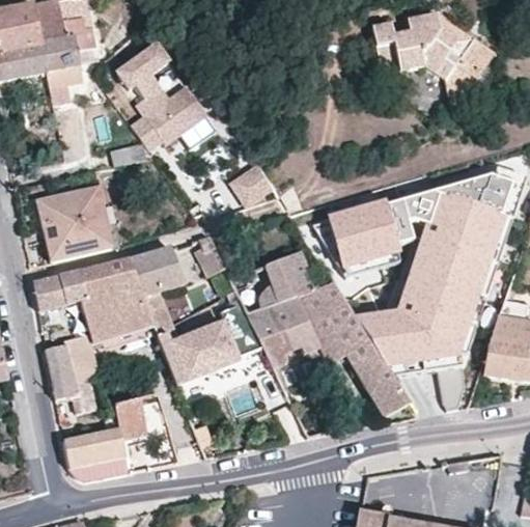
[(0,75),(46,66),(40,39),(67,32),(62,16),(58,0),(32,0),(0,6),(0,75)]
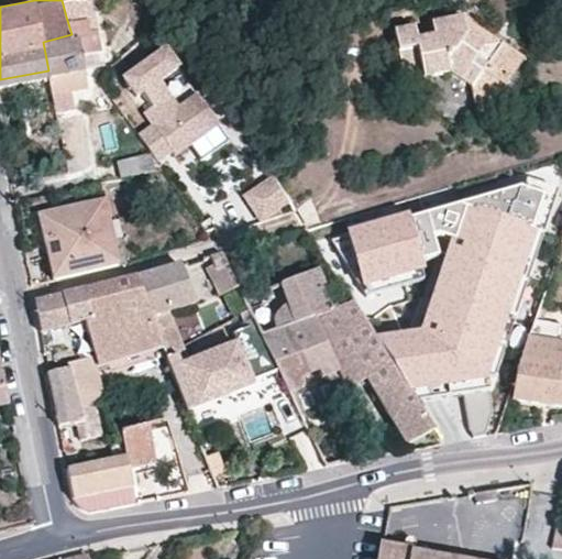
[(66,17),(72,34),(97,29),(96,21),(86,22),(85,13),(66,17)]
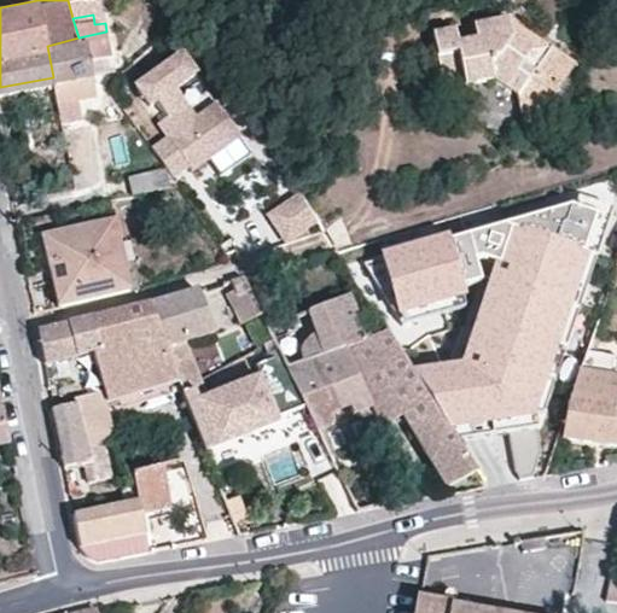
[(535,69),(553,44),(511,15),(473,22),(477,36),(459,40),(457,25),(434,30),(442,71),(463,66),(465,82),(495,76),(519,93),(523,121),(537,120),(560,86),(535,69)]
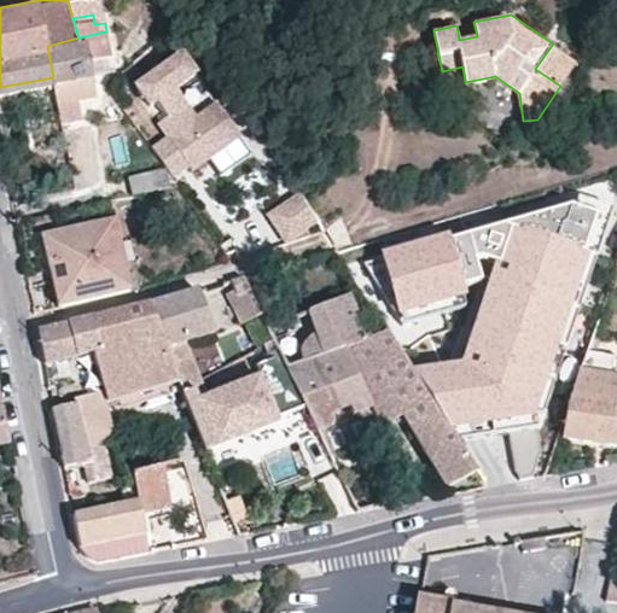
[(106,31),(79,38),(47,46),(53,77),(57,97),(98,88),(94,70),(92,52),(110,48),(106,31)]
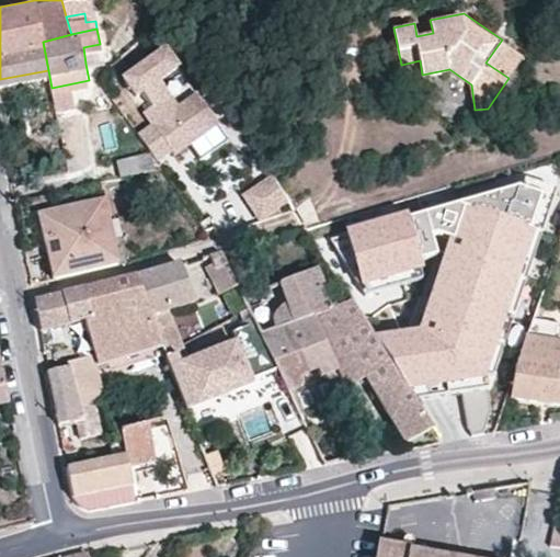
[(524,55),(502,40),(486,63),(509,78),(524,55)]
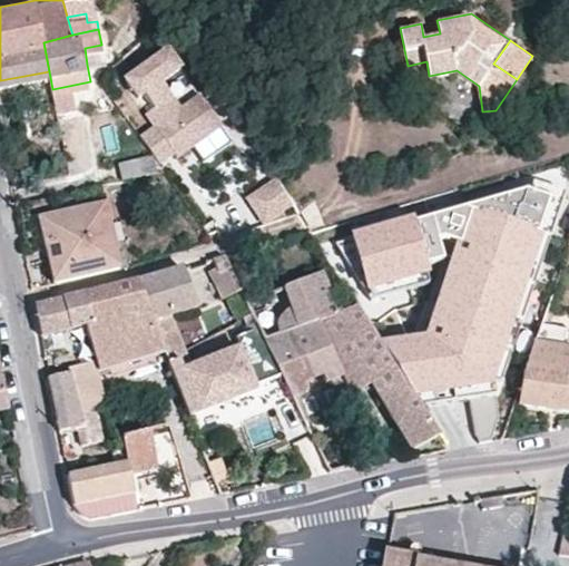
[(85,48),(87,65),(105,61),(101,45),(85,48)]
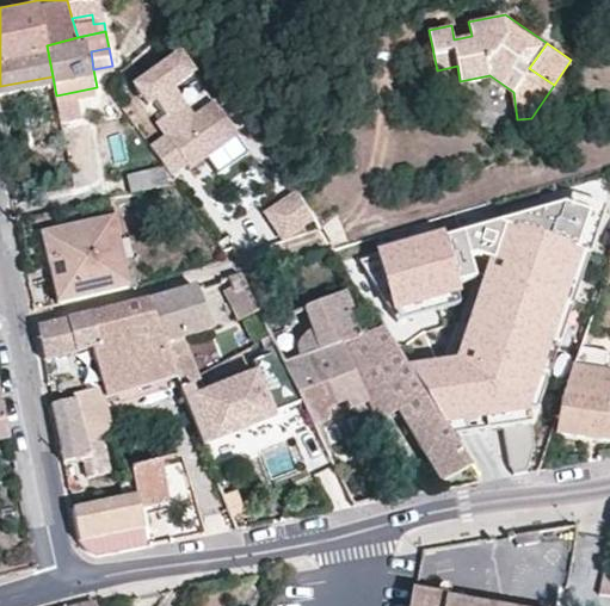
[(191,165),(239,131),(215,98),(193,113),(173,84),(193,69),(180,50),(136,81),(149,101),(155,98),(166,113),(158,118),(168,133),(152,143),(172,172),(188,160),(191,165)]
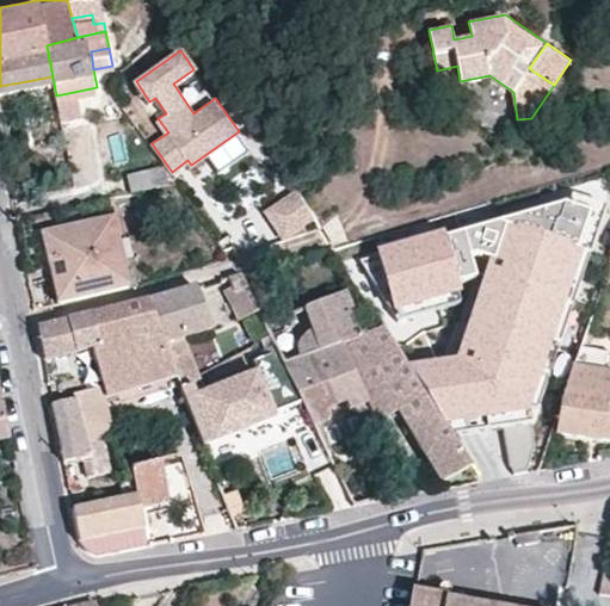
[(167,184),(165,165),(131,171),(134,189),(167,184)]
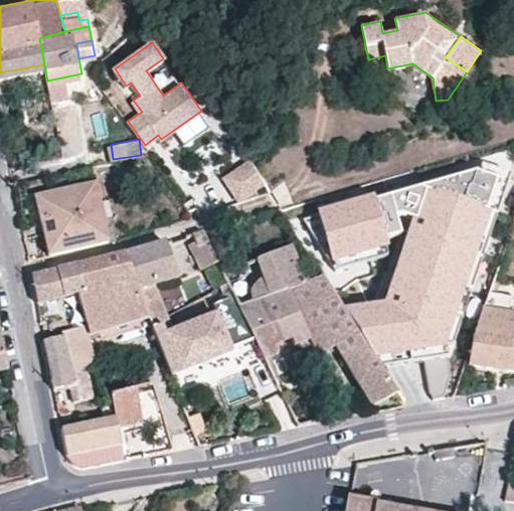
[(222,176),(237,200),(265,183),(249,159),(222,176)]
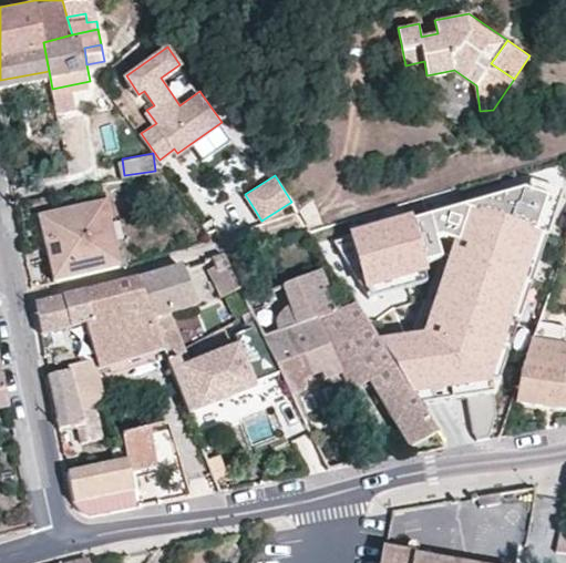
[(532,177),(528,187),(548,194),(525,265),(522,264),(511,297),(514,298),(491,366),(493,379),(497,378),(562,187),(532,177)]
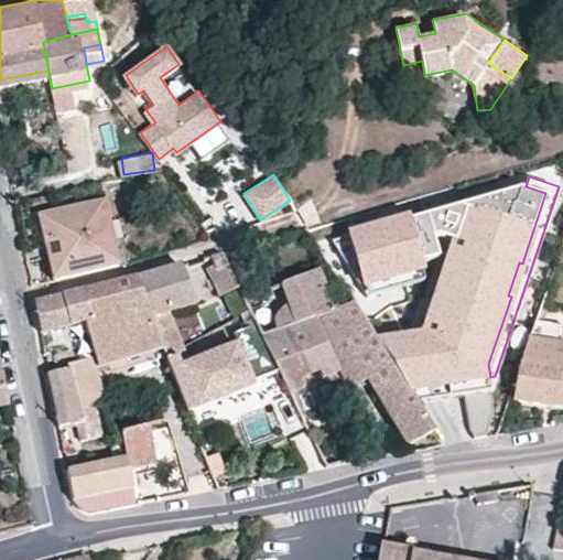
[(376,335),(418,400),(466,394),(472,428),(475,437),(488,434),(496,410),(490,377),(488,364),(511,297),(508,295),(519,262),(522,264),(545,193),(526,186),(518,183),(465,200),(462,208),(448,204),(349,234),(366,289),(382,283),(380,276),(420,265),(418,258),(437,252),(436,249),(441,247),(447,249),(421,327),(376,335)]
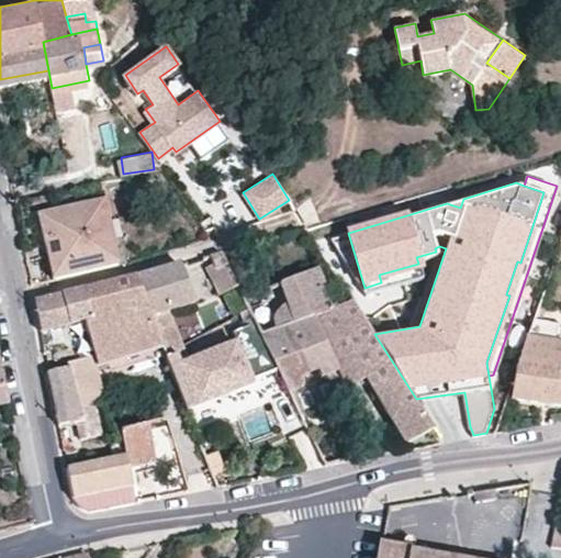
[(119,257),(103,196),(47,208),(56,246),(46,248),(51,270),(119,257)]
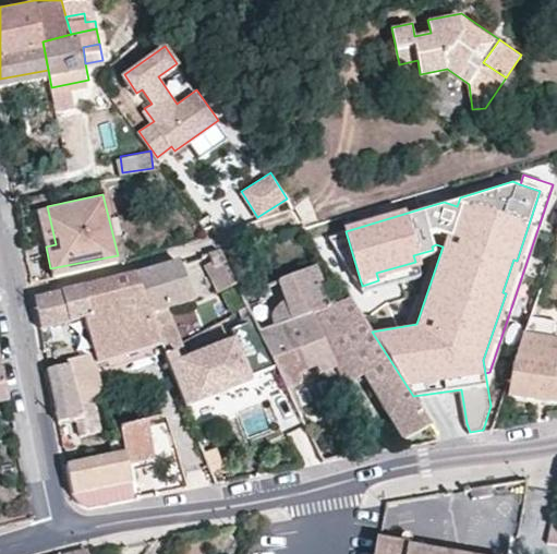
[(460,197),(444,202),(457,206),(460,197)]
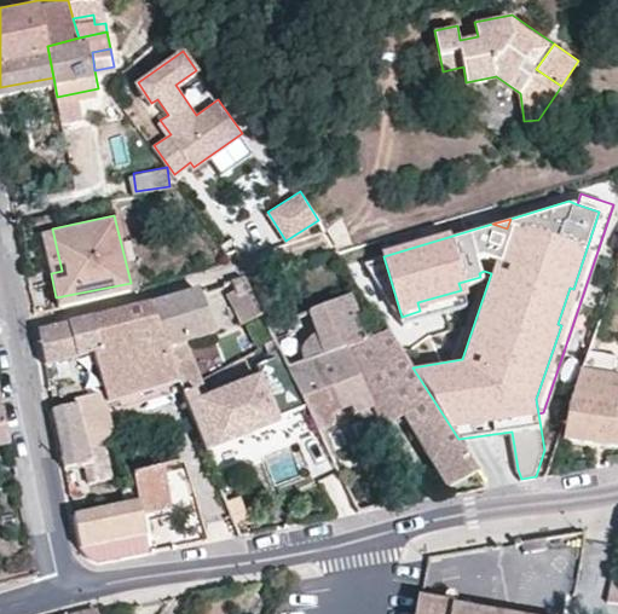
[(52,229),(41,230),(51,273),(62,271),(52,229)]
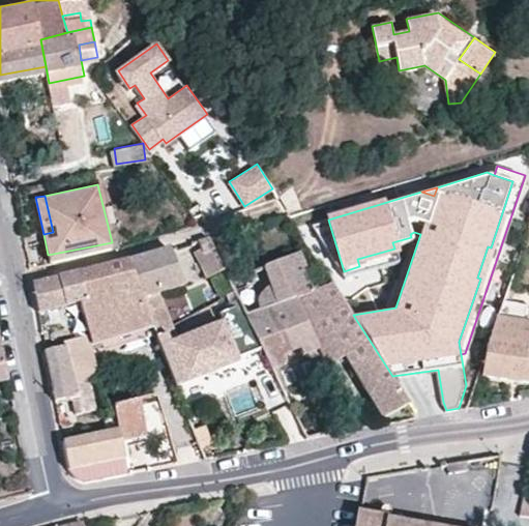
[(204,247),(213,243),(208,231),(197,233),(202,244),(204,247)]
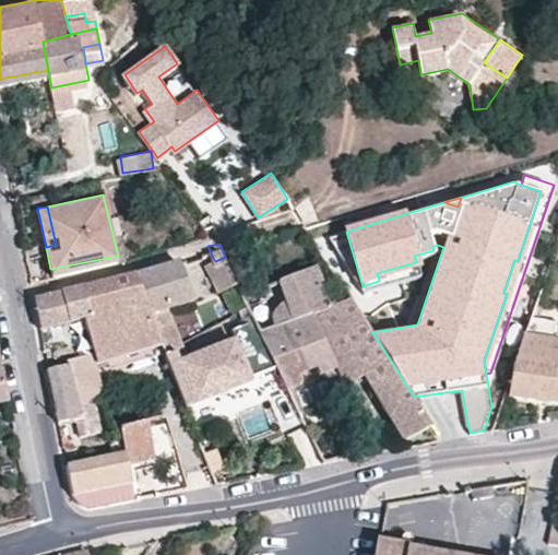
[(181,342),(166,303),(196,295),(177,255),(131,268),(159,339),(164,350),(181,342)]
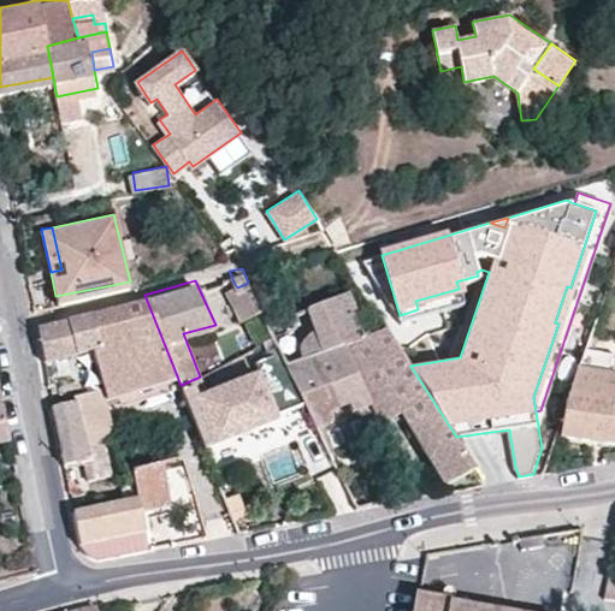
[(242,318),(261,309),(248,283),(237,288),(235,284),(228,288),(242,318)]
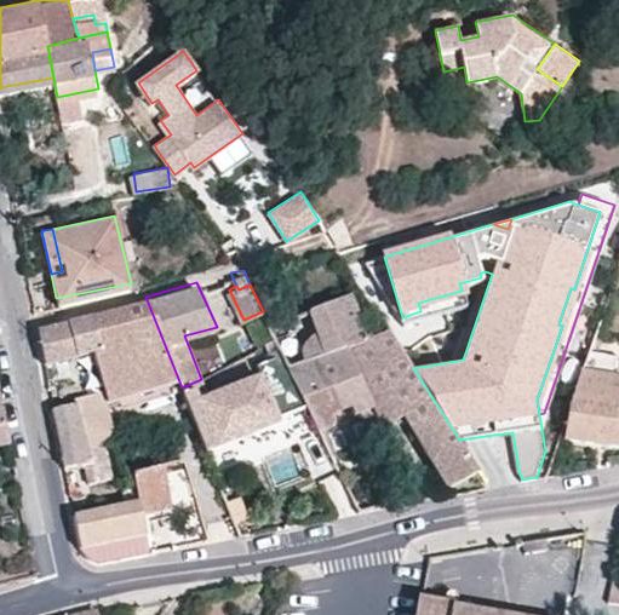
[(464,298),(462,291),(418,303),(420,311),(464,298)]
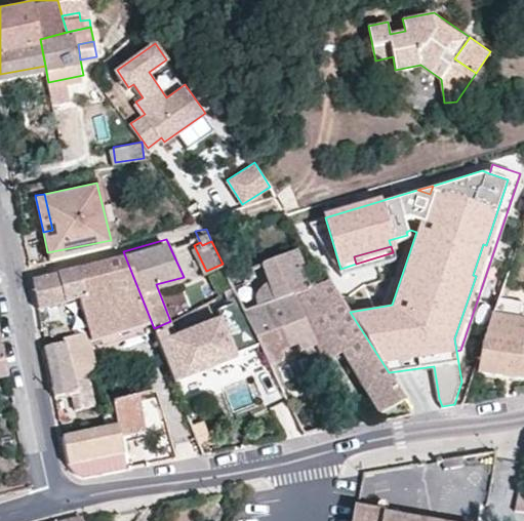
[(293,294),(316,286),(297,248),(262,262),(269,282),(266,283),(259,289),(257,297),(258,304),(244,309),(271,362),(285,356),(282,350),(297,343),(300,350),(316,343),(293,294)]
